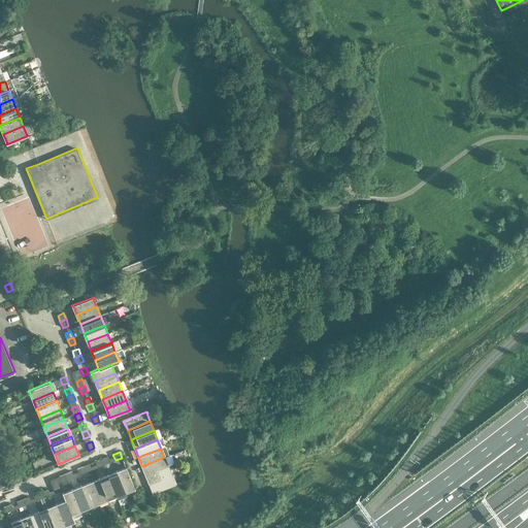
[(110,462),(108,459),(107,457),(101,459),(103,465),(110,462)]
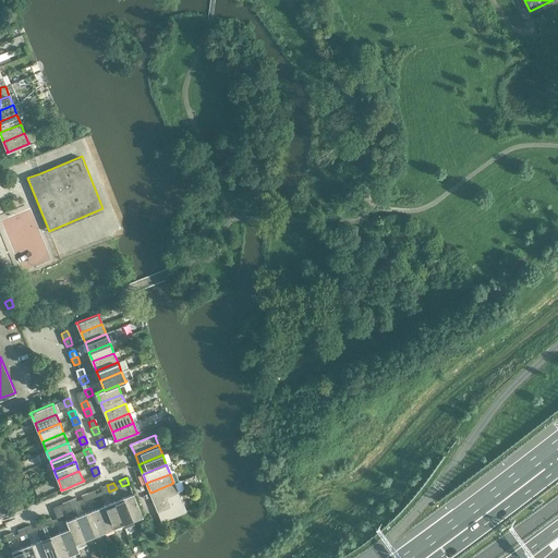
[(170,507),(166,497),(178,493),(173,483),(150,493),(158,511),(170,507)]
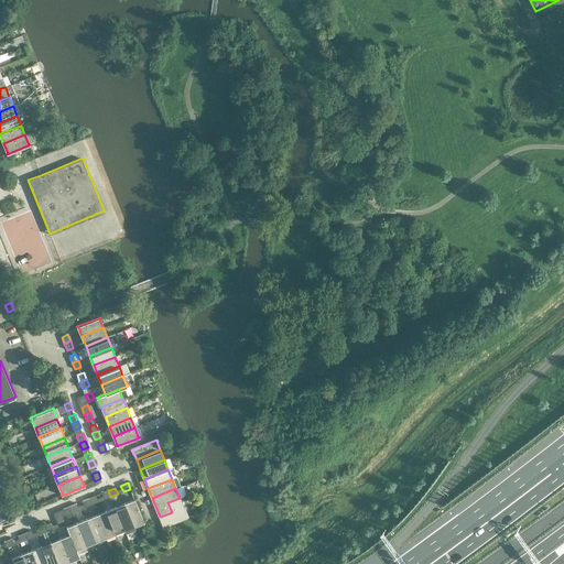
[(110,497),(108,490),(101,494),(104,499),(110,497)]
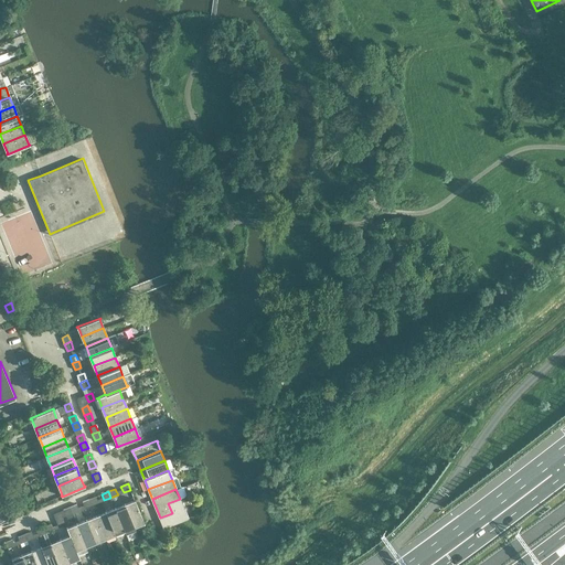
[(98,502),(96,497),(89,499),(92,505),(98,502)]
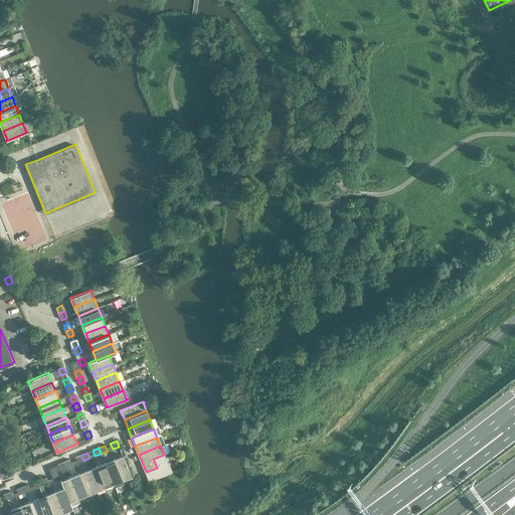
[(83,461),(81,455),(75,458),(77,463),(83,461)]
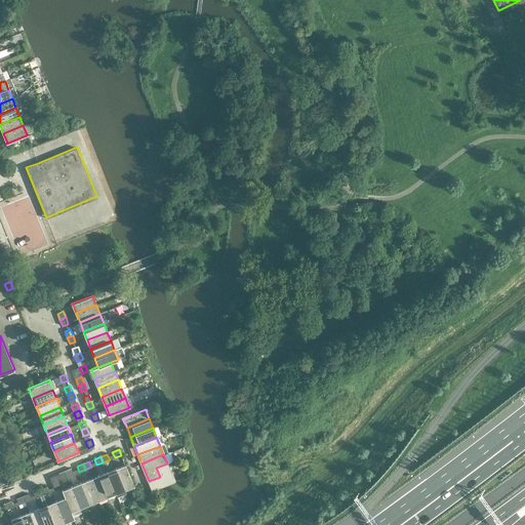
[(174,481),(170,473),(167,463),(156,468),(160,477),(149,481),(152,490),(151,490),(152,491),(175,482),(175,481),(174,481)]
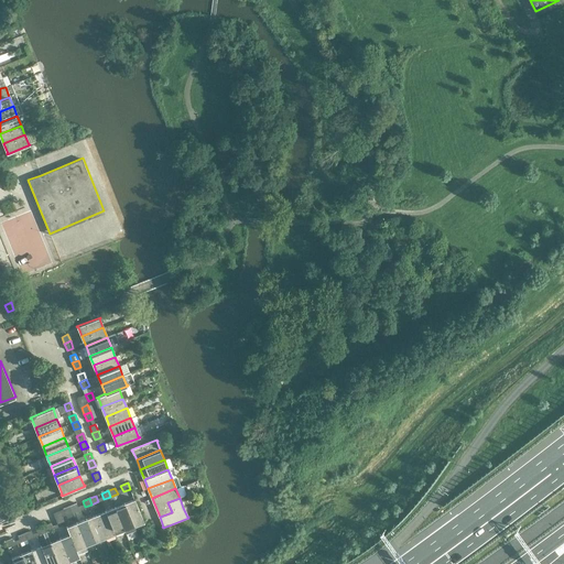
[(144,522),(134,499),(133,499),(134,500),(125,503),(133,525),(143,521),(143,522),(144,522)]
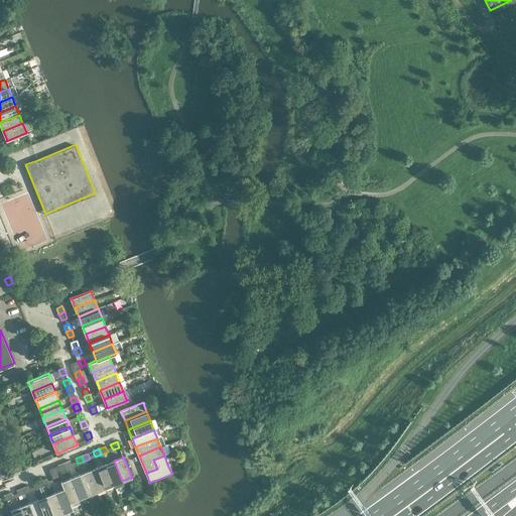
[(73,466),(72,464),(70,461),(63,463),(67,469),(73,466)]
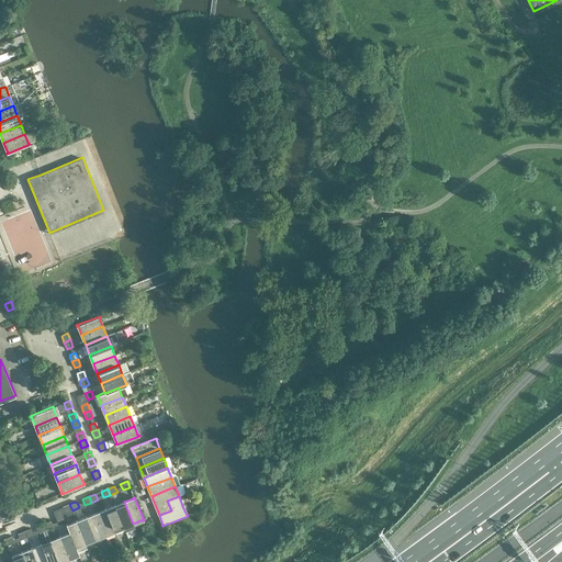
[(133,524),(124,502),(115,506),(123,527),(133,524)]
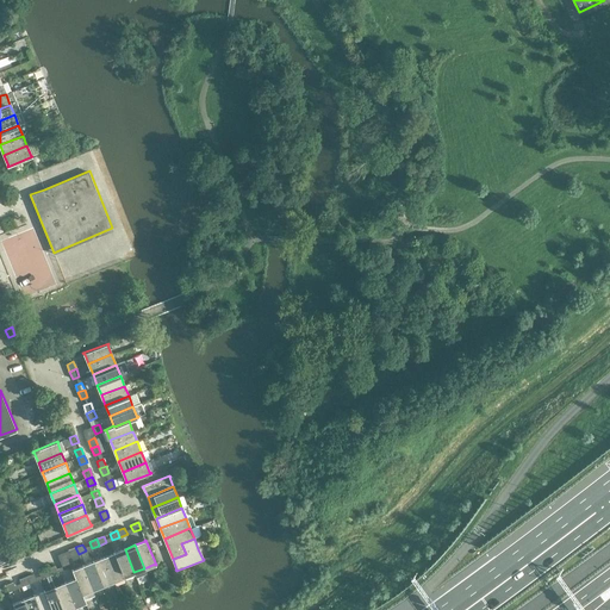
[(79,554),(75,547),(68,551),(70,556),(79,554)]
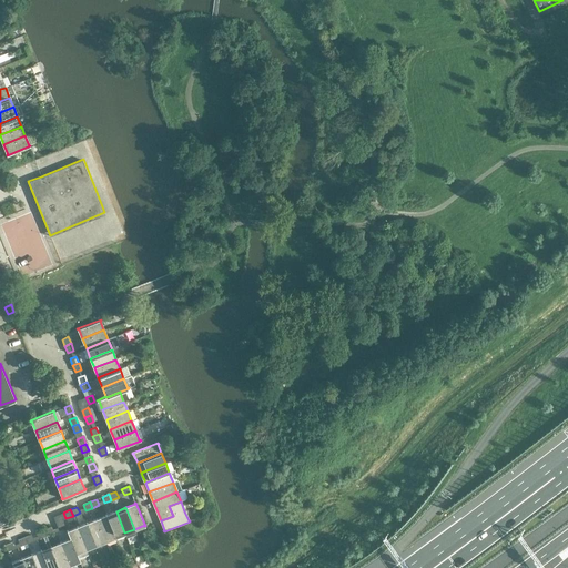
[(124,533),(117,511),(107,515),(115,537),(124,533)]
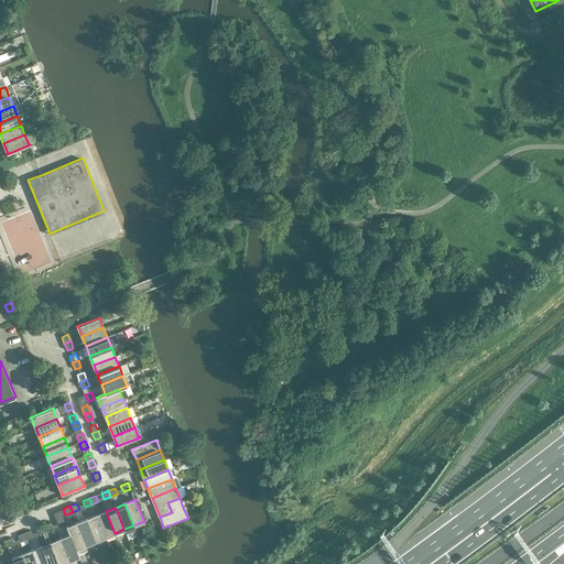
[(115,533),(106,511),(96,516),(105,537),(115,533)]
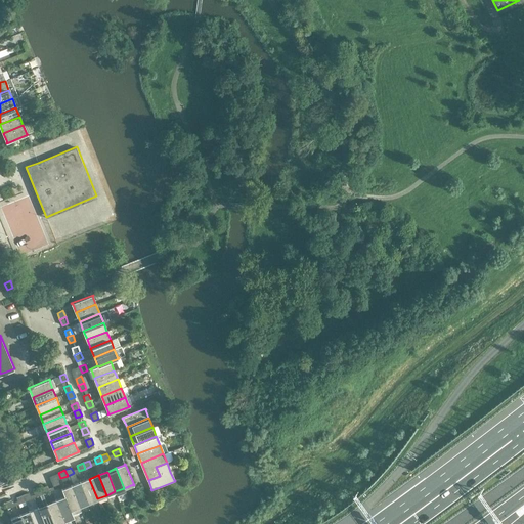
[(97,498),(89,479),(80,483),(88,503),(97,498)]
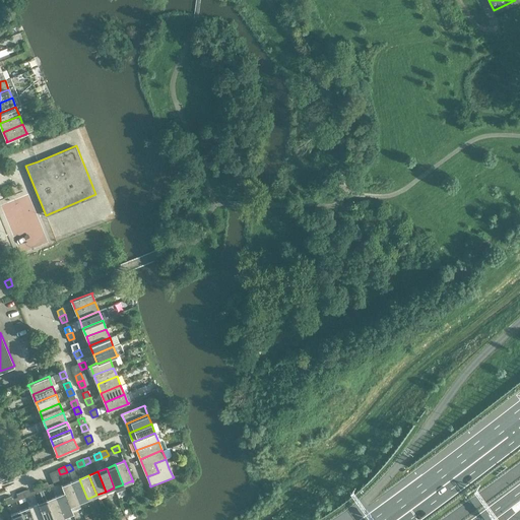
[(60,483),(58,477),(52,479),(54,485),(60,483)]
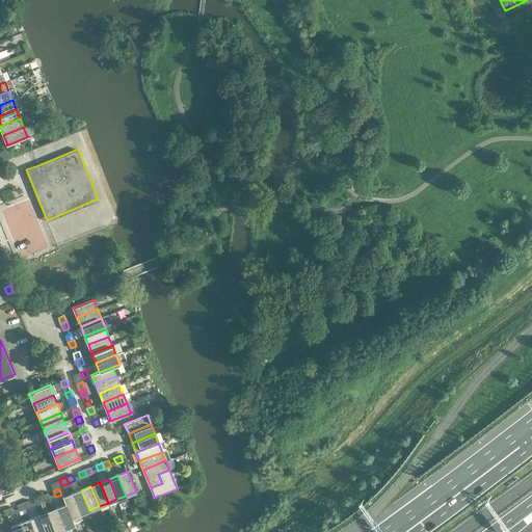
[(89,510),(81,490),(73,494),(80,513),(89,510)]
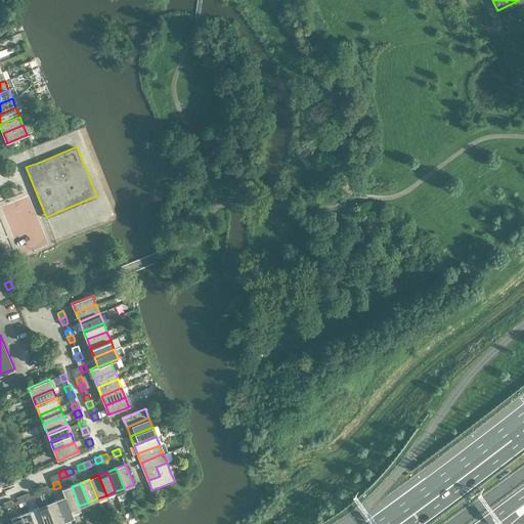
[(49,491),(47,486),(41,488),(43,494),(49,491)]
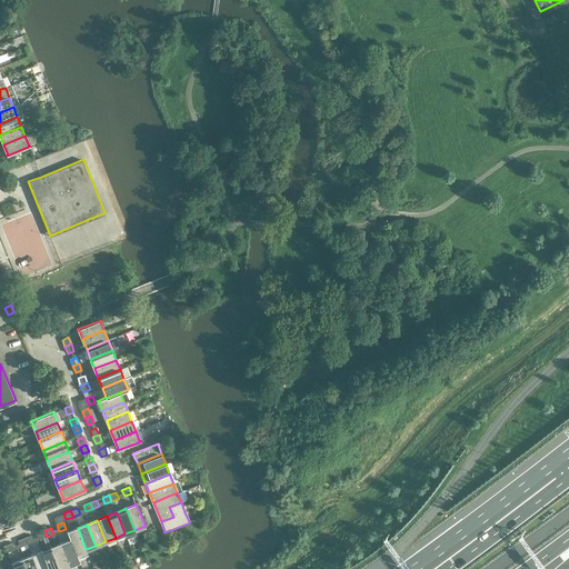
[(86,549),(78,528),(68,531),(67,531),(70,540),(71,539),(77,553),(86,549)]
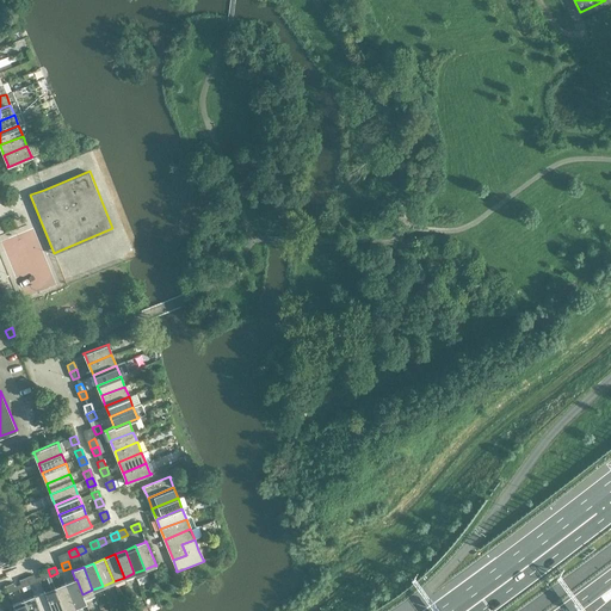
[(50,576),(48,569),(41,573),(43,579),(50,576)]
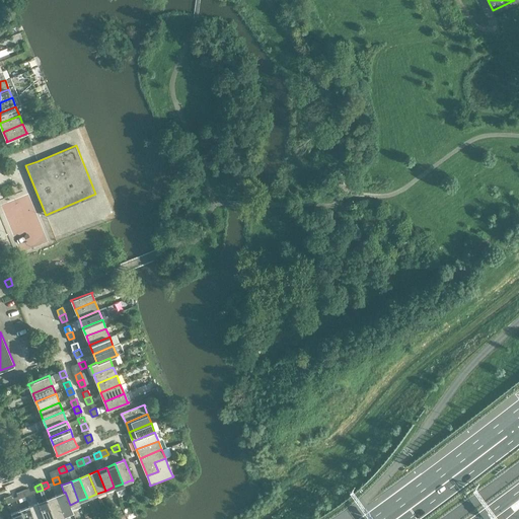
[(31,494),(28,489),(22,491),(24,497),(31,494)]
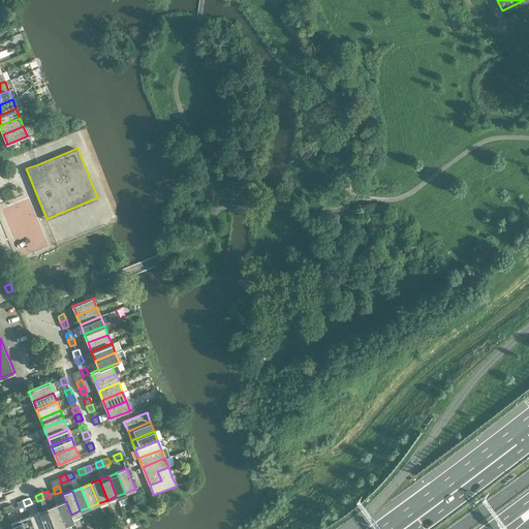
[(25,506),(23,500),(17,503),(19,508),(25,506)]
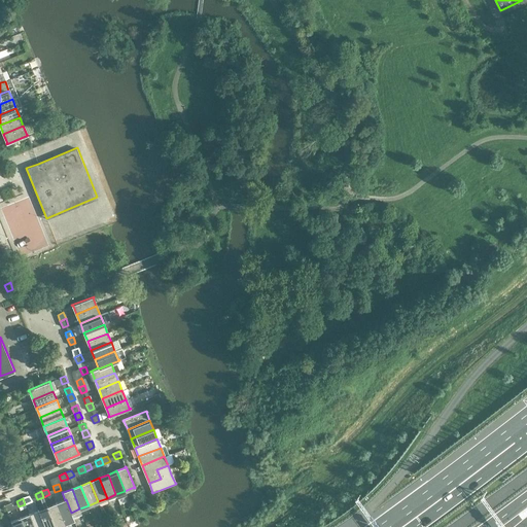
[(66,499),(65,500),(57,503),(65,524),(73,520),(73,521),(74,521),(71,513),(66,499)]
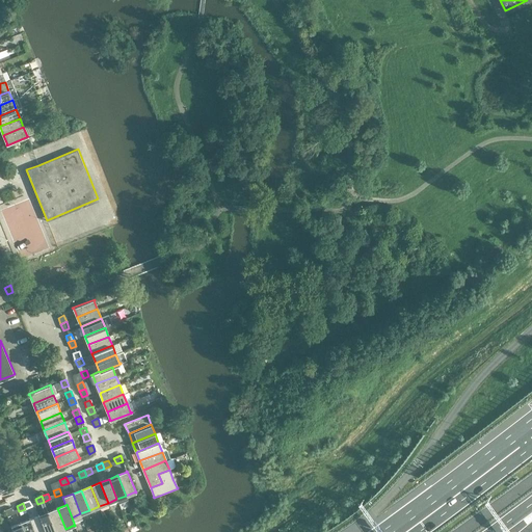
[(14,513),(12,510),(11,508),(5,510),(7,516),(14,513)]
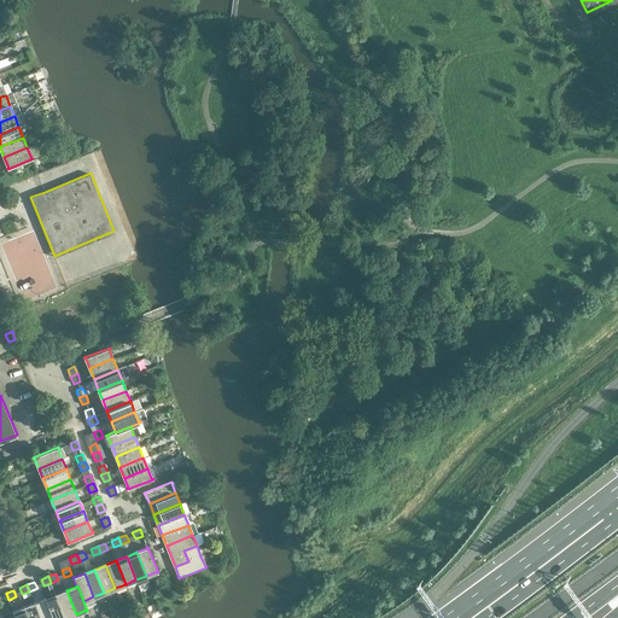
[(64,617),(76,614),(66,590),(56,595),(57,599),(64,617)]
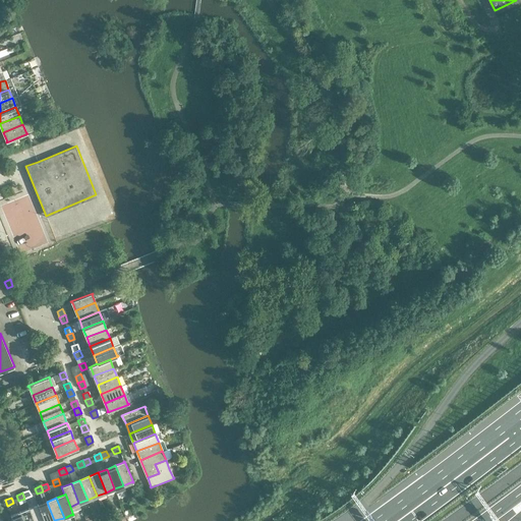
[(54,520),(48,505),(47,502),(38,505),(44,520),(54,520)]
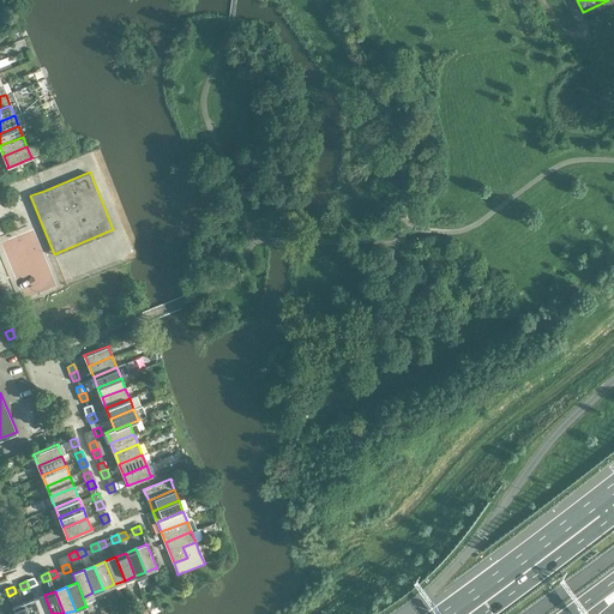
[(52,613),(44,595),(35,600),(40,613),(52,613)]
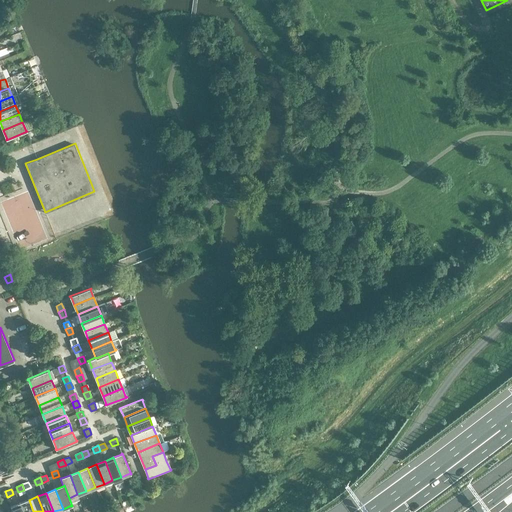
[(33,511),(29,500),(20,503),(23,511),(33,511)]
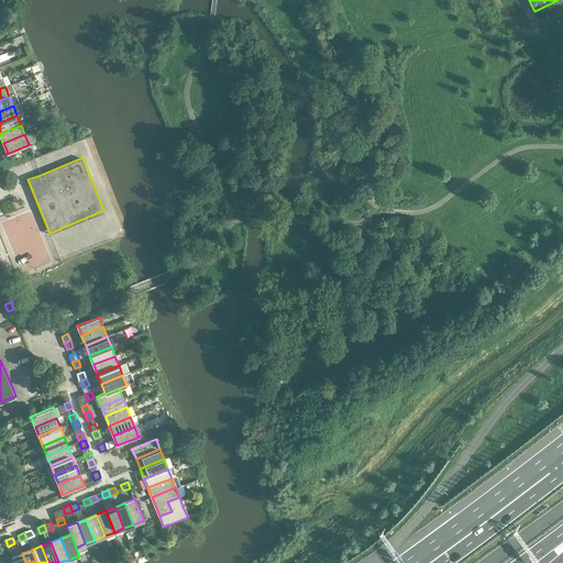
[(25,562),(22,553),(12,558),(12,556),(11,556),(13,562),(25,562)]
